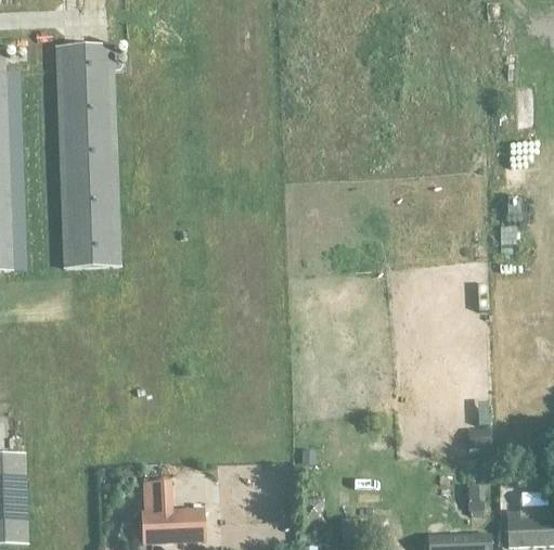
[(55,46),(63,267),(121,266),(114,43),(55,46)]
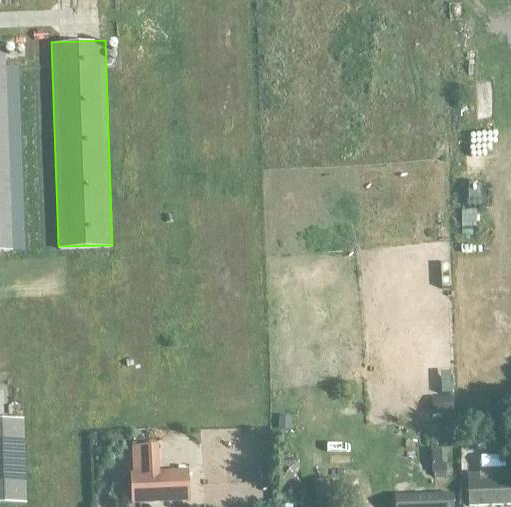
[(0,43),(0,248),(13,248),(26,248),(21,121),(19,63),(6,64),(5,56),(5,43),(0,43)]
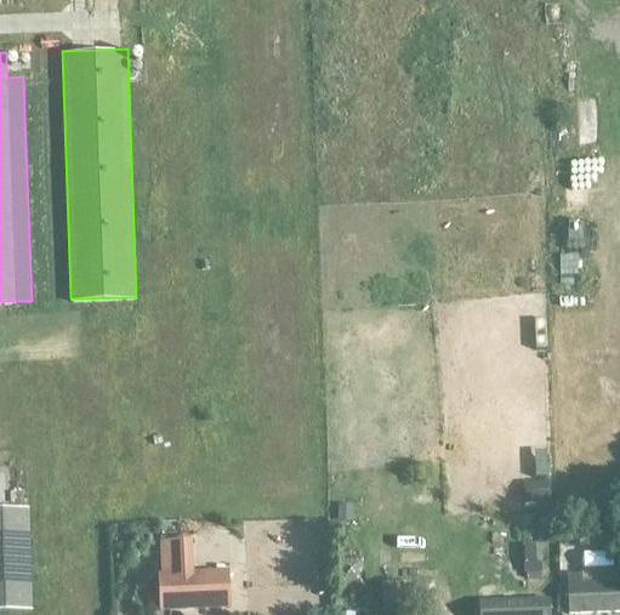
[(551,488),(525,489),(525,500),(551,499),(551,488)]
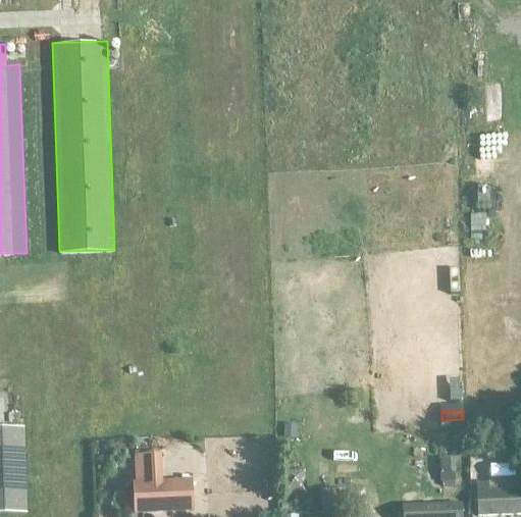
[(365,420),(366,434),(382,434),(381,420),(365,420)]
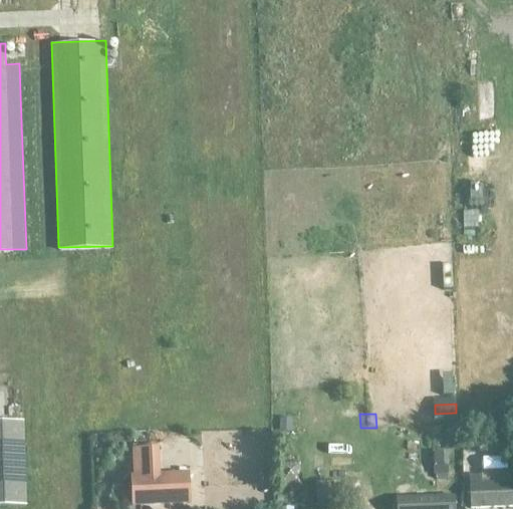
[(281,416),(281,426),(293,426),(293,416),(281,416)]
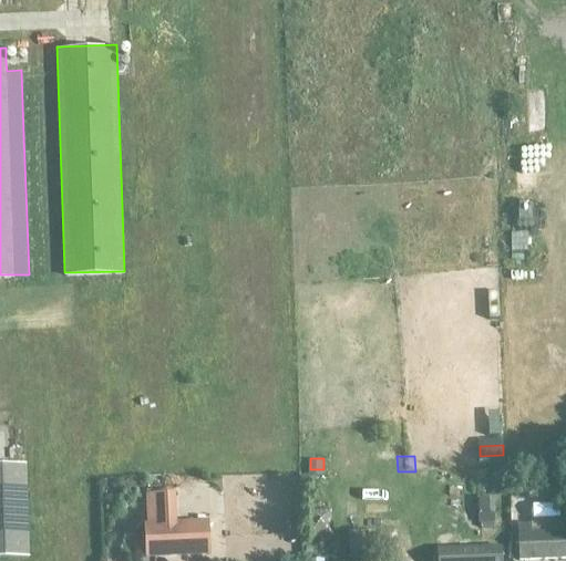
[(0,554),(30,554),(28,463),(0,463),(0,554)]
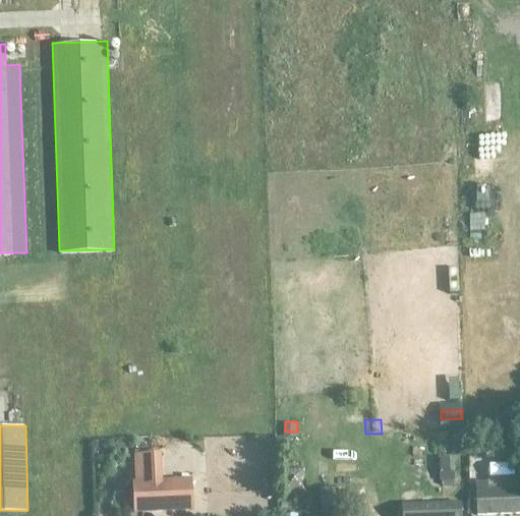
[(516,426),(503,426),(503,449),(507,449),(516,449),(516,426)]
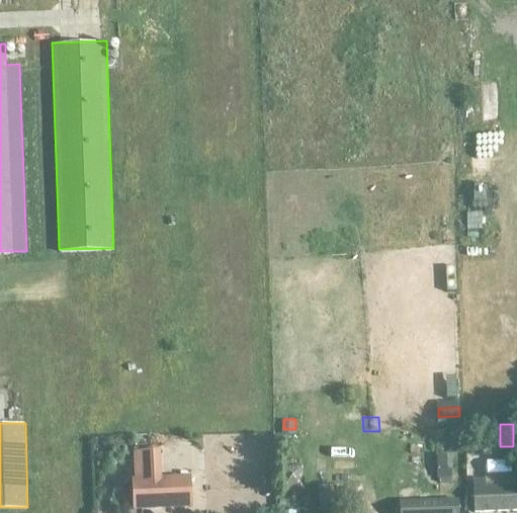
[(513,446),(504,446),(504,456),(513,455),(513,446)]
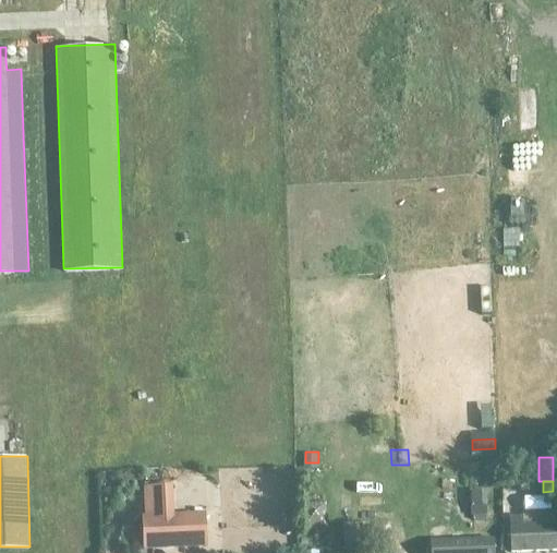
[(143,511),(144,545),(208,543),(207,508),(174,511),(173,482),(144,483),(145,511),(143,511)]
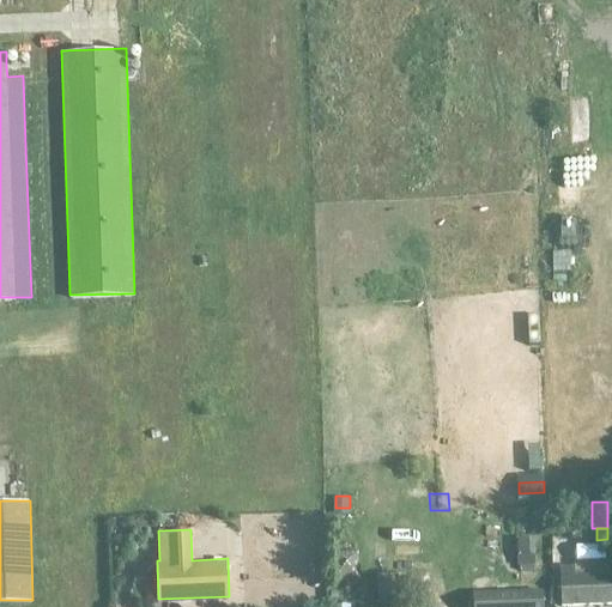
[(333,547),(334,575),(361,575),(359,546),(333,547)]
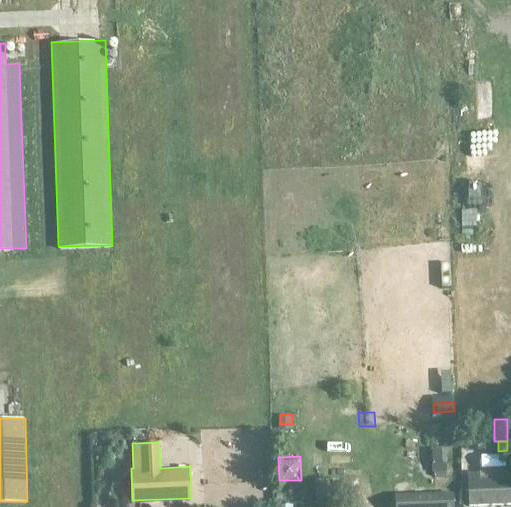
[(391,471),(391,491),(402,491),(402,471),(391,471)]
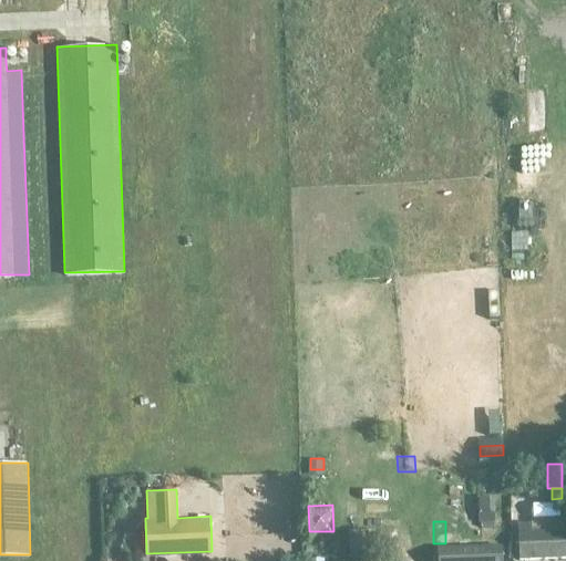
[(522,558),(565,554),(565,526),(520,529),(522,558)]
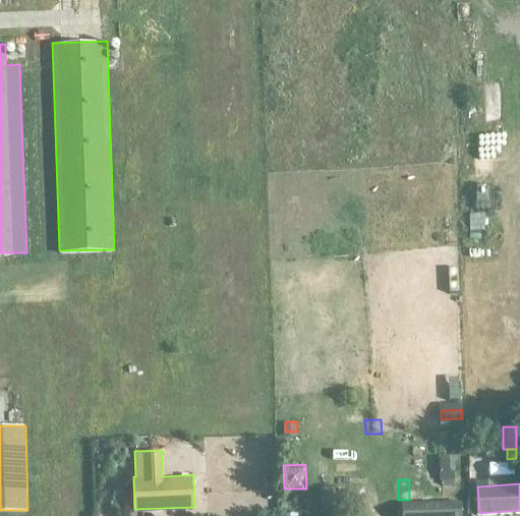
[(461,515),(461,499),(403,501),(403,515),(461,515)]
